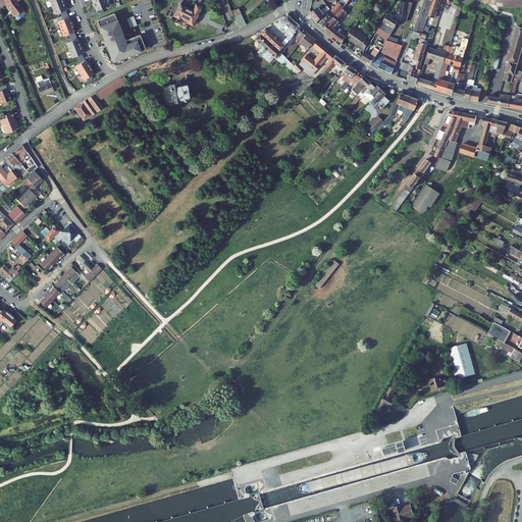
[(4,0),(8,4),(7,5),(15,16),(23,10),(17,2),(19,0),(4,0)]
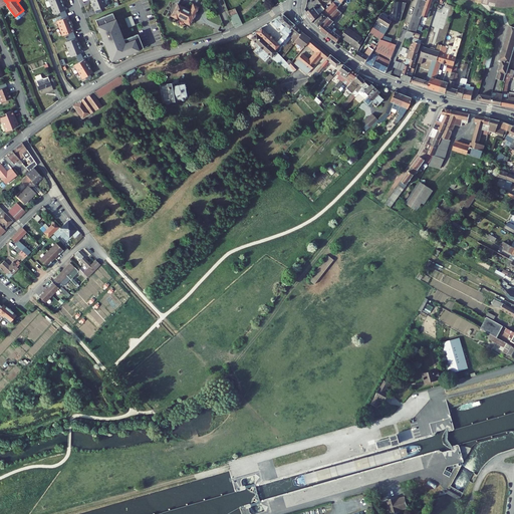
[(48,0),(54,14),(59,12),(65,10),(61,0),(48,0)]
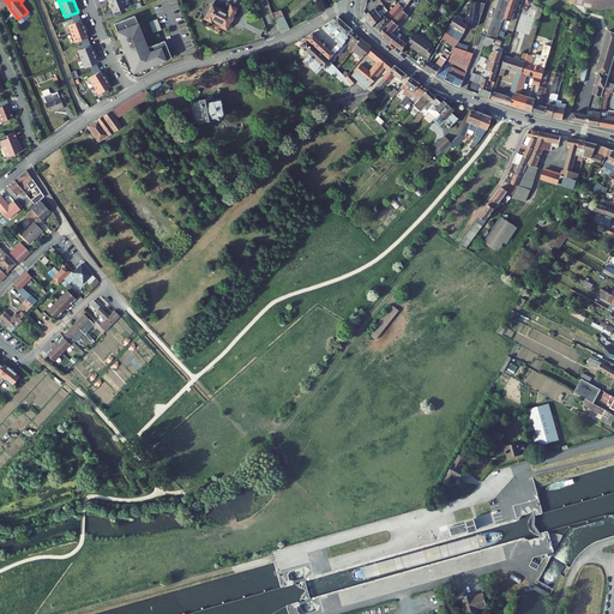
[(108,0),(113,13),(127,7),(124,0),(108,0)]
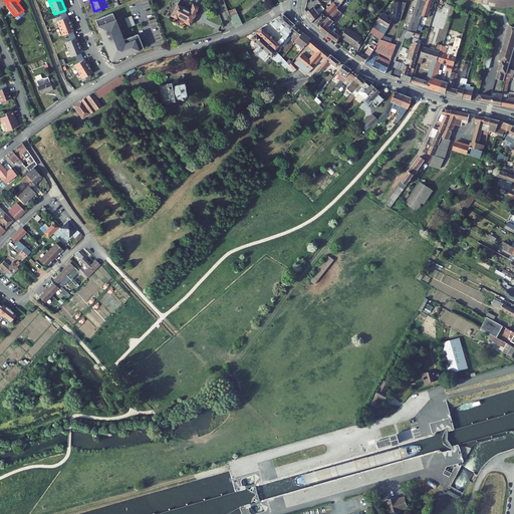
[(422,16),(427,1),(425,0),(418,0),(407,30),(416,33),(418,29),(419,25),(422,16)]
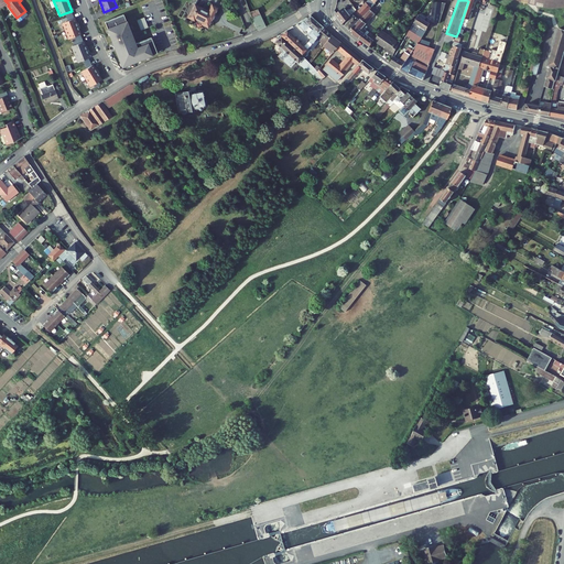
[(469,20),(476,0),(468,0),(468,1),(463,18),(459,28),(463,29),(466,19),(469,20)]
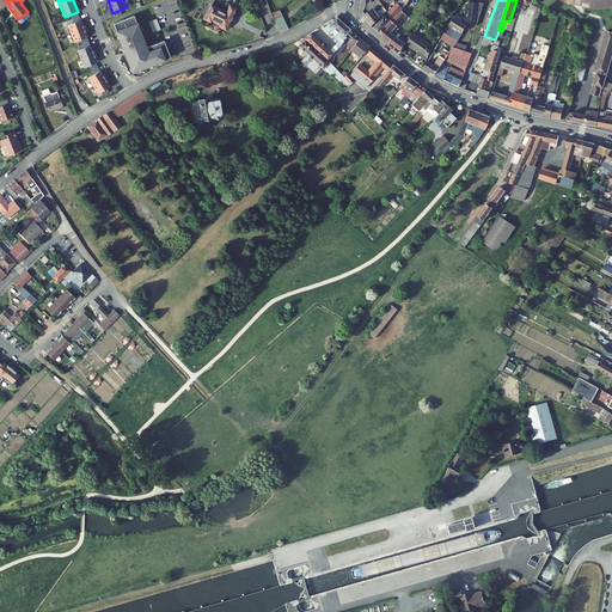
[(471,1),(467,24),(478,25),(484,4),(471,1)]
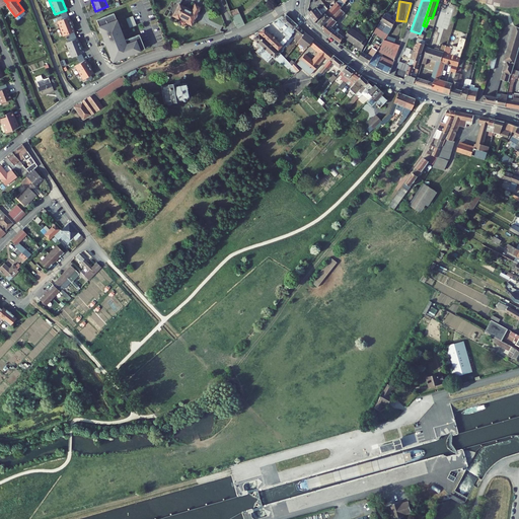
[(337,3),(329,10),(335,15),(340,9),(342,7),(337,3)]
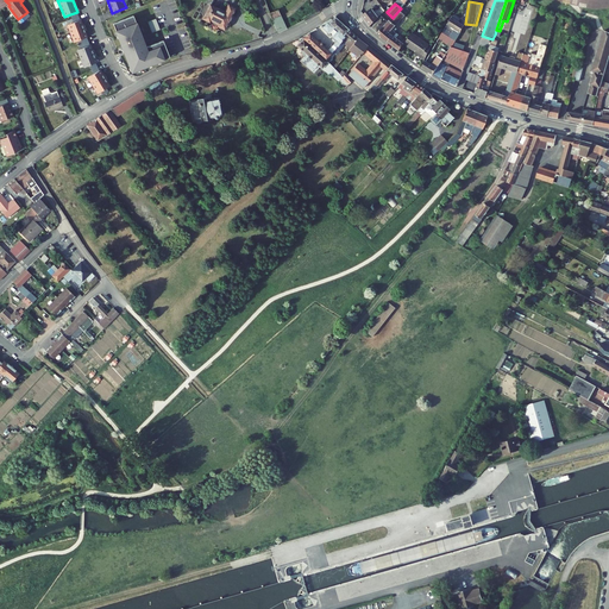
[(232,16),(236,8),(228,5),(225,12),(211,5),(203,19),(209,22),(211,20),(219,24),(218,26),(225,30),(228,23),(226,22),(230,14),(232,16)]
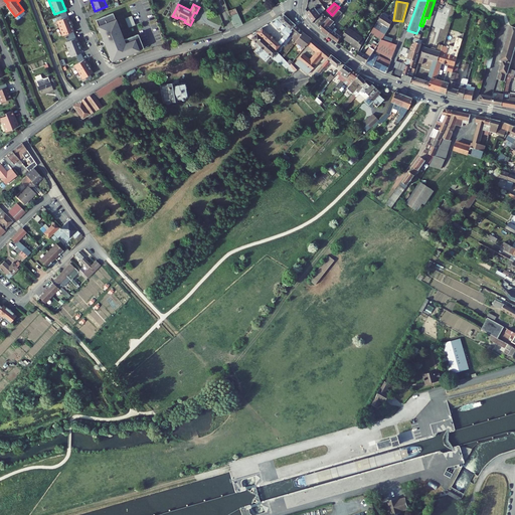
[(308,12),(306,13),(314,22),(322,13),(326,9),(323,6),(320,9),(319,8),(317,10),(315,7),(308,12)]
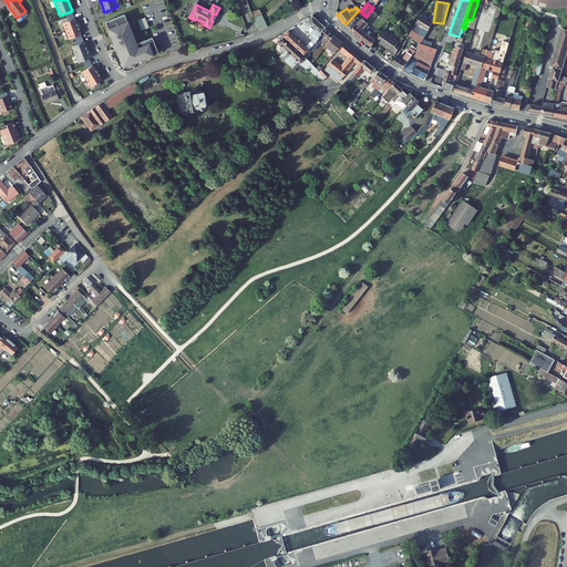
[(259,9),(250,12),(257,29),(260,31),(268,27),(259,9)]
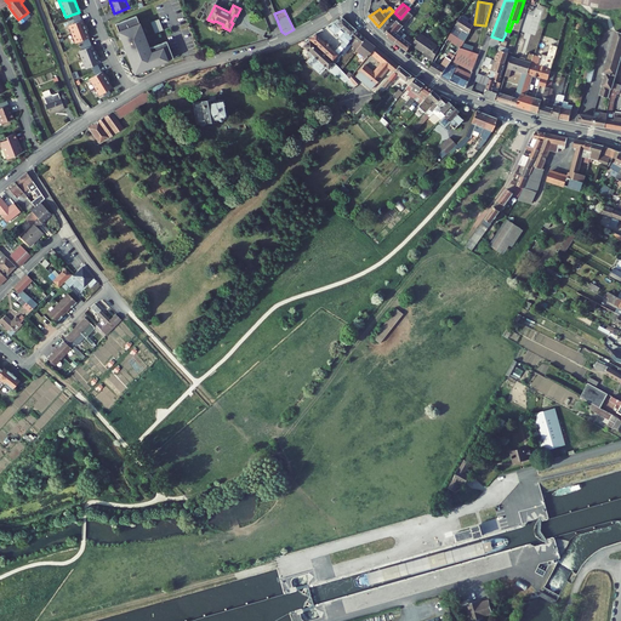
[(389,17),(379,29),(386,34),(400,18),(394,12),(393,11),(388,16),(389,17)]
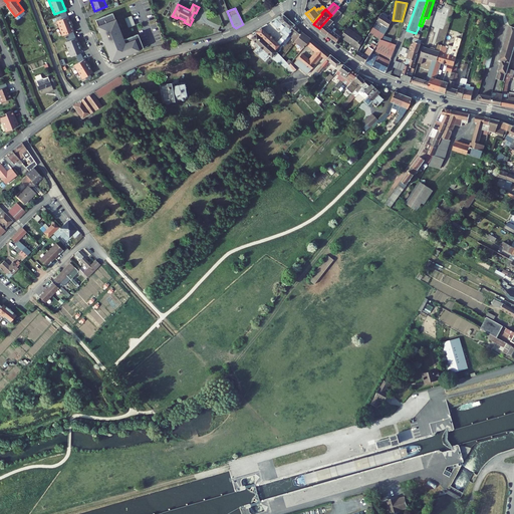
[(331,15),(319,28),(328,35),(333,28),(330,25),(331,24),(341,14),(336,9),(331,15)]
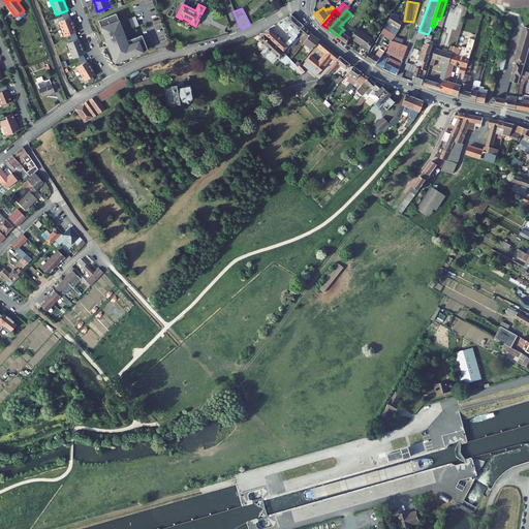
[(67,10),(61,12),(64,20),(69,18),(67,10)]
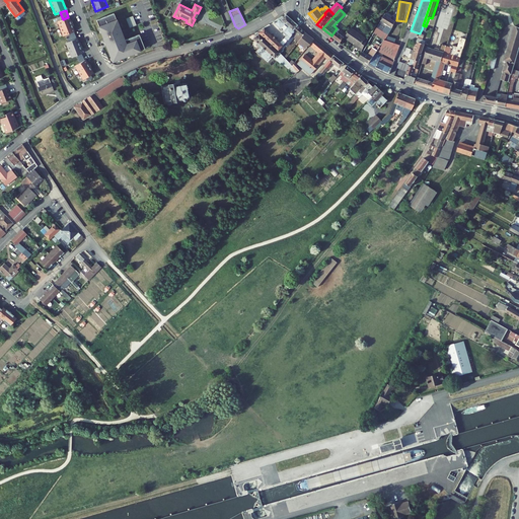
[(96,20),(113,61),(145,49),(140,34),(125,40),(114,13),(96,20)]
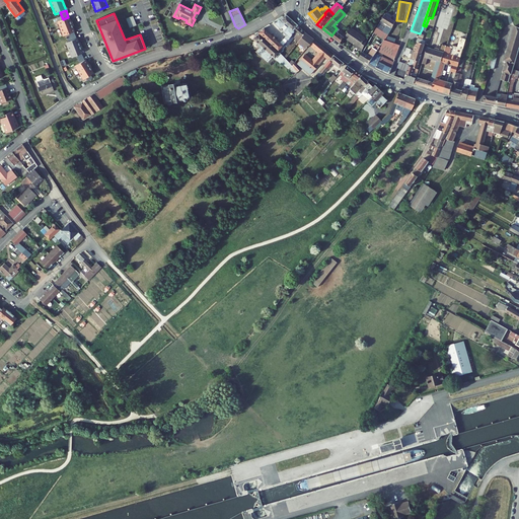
[(287,34),(289,36),(293,31),(292,30),(297,25),(286,14),(283,17),(282,16),(274,21),(279,27),(279,29),(281,30),(283,30),(287,34)]
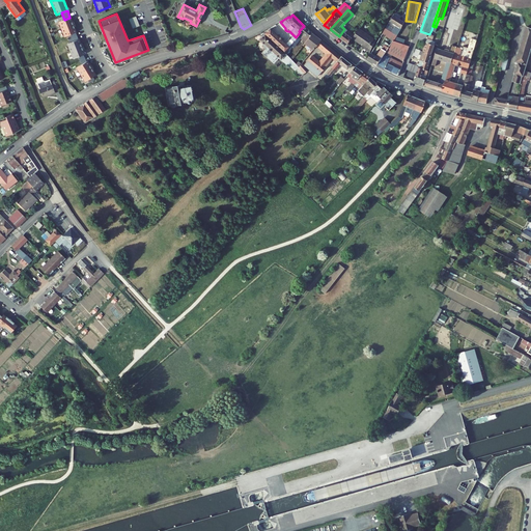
[(133,28),(139,25),(135,16),(129,19),(133,28)]
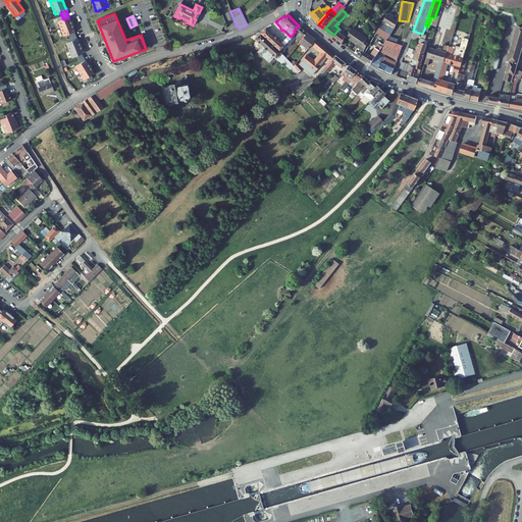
[(380,29),(390,35),(395,29),(399,21),(386,15),(383,20),(392,25),(389,31),(382,25),(380,29)]
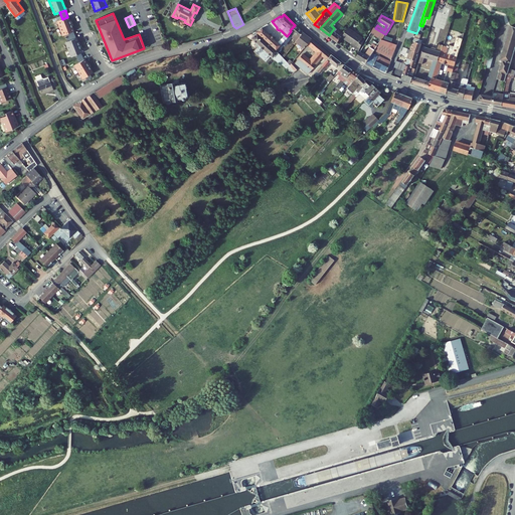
[(67,17),(62,19),(57,21),(62,35),(68,33),(73,31),(74,31),(68,16),(67,17)]
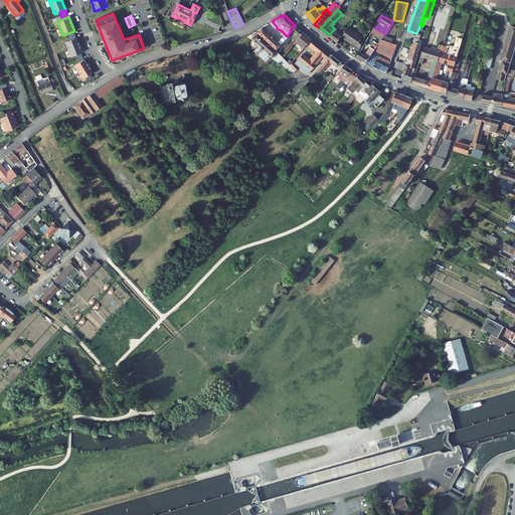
[(292,37),(296,41),(303,32),(303,31),(295,25),(290,30),(291,31),(287,36),(285,39),(282,43),(284,45),(286,42),(287,43),(292,37)]
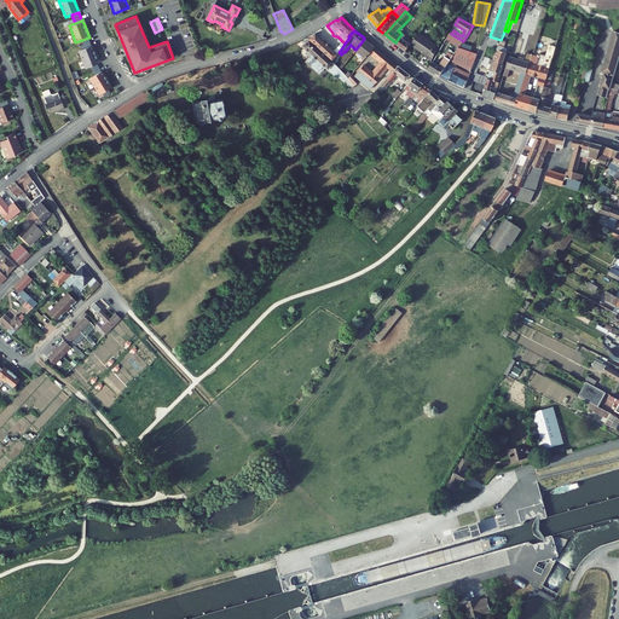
[(618,57),(618,33),(613,30),(613,32),(611,41),(601,73),(603,74),(613,76),(609,90),(612,84),(614,76),(618,57)]
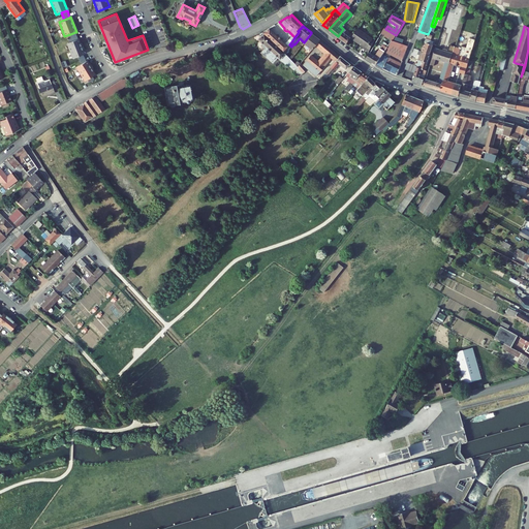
[(269,28),(262,33),(283,52),(287,48),(288,47),(289,44),(292,40),(289,38),(285,43),(269,28)]
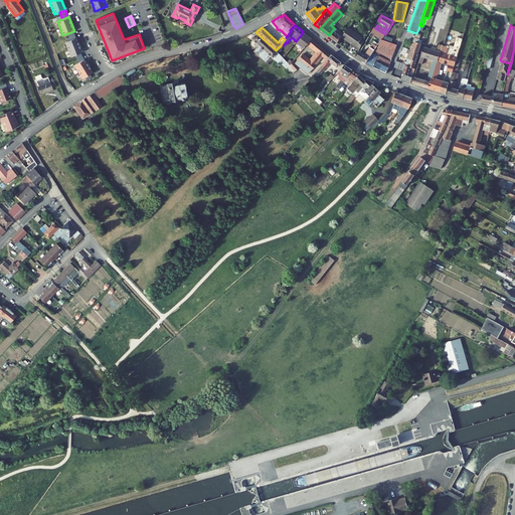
[(334,28),(329,35),(338,43),(342,37),(344,34),(335,27),(334,28)]
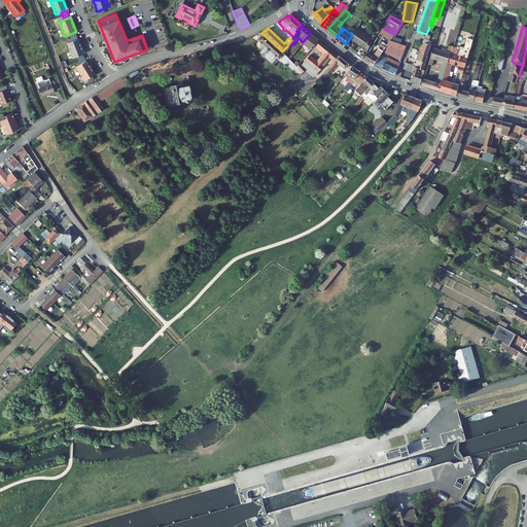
[(383,28),(380,34),(390,40),(391,41),(394,35),(384,29),(383,28)]
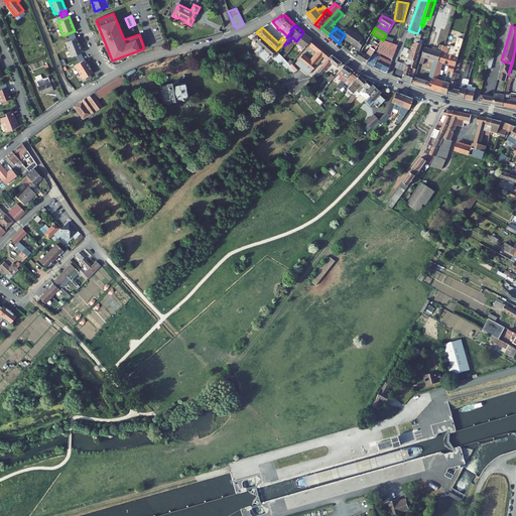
[(345,34),(343,37),(353,43),(355,44),(354,46),(360,50),(365,40),(364,39),(364,37),(350,28),(345,34)]
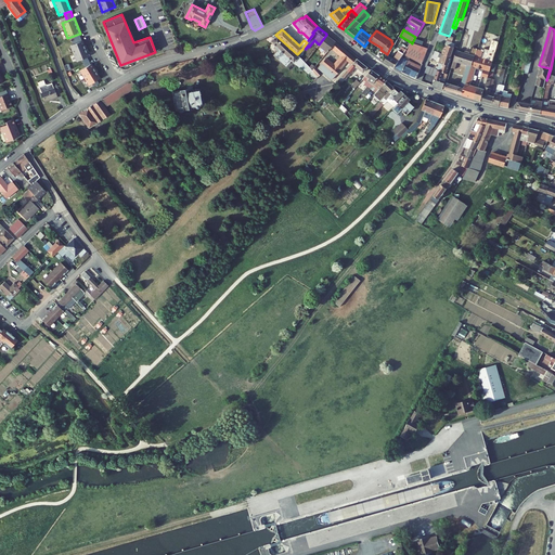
[(297,54),(275,35),(271,36),(273,39),(271,41),(276,47),(275,48),(275,49),(279,51),(274,55),(280,61),(285,55),(292,61),(299,68),(300,66),(305,62),(299,56),(297,54)]
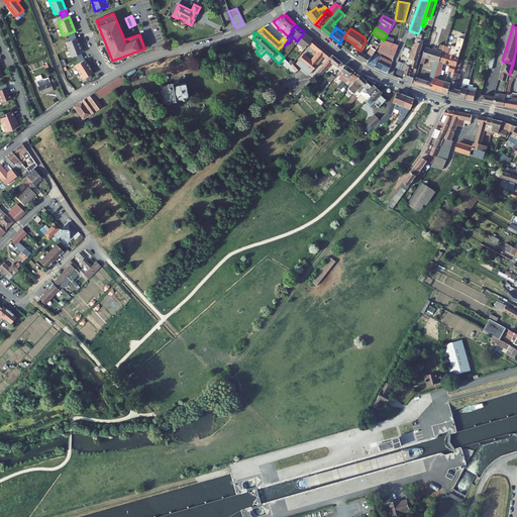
[(296,41),(305,48),(308,43),(312,39),(304,32),(297,41),(296,41)]
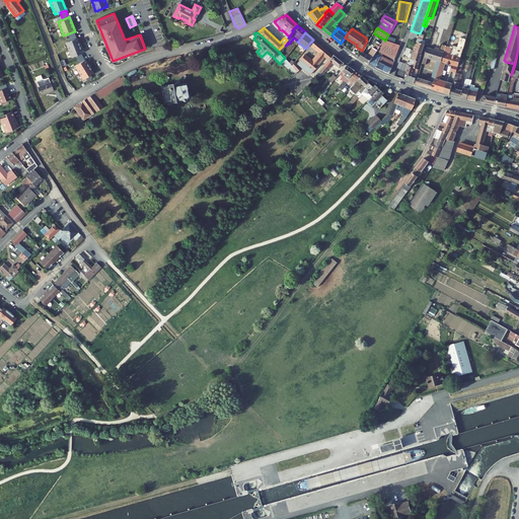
[(414,51),(422,53),(425,45),(425,44),(426,41),(423,40),(424,34),(423,34),(420,33),(419,36),(414,51)]
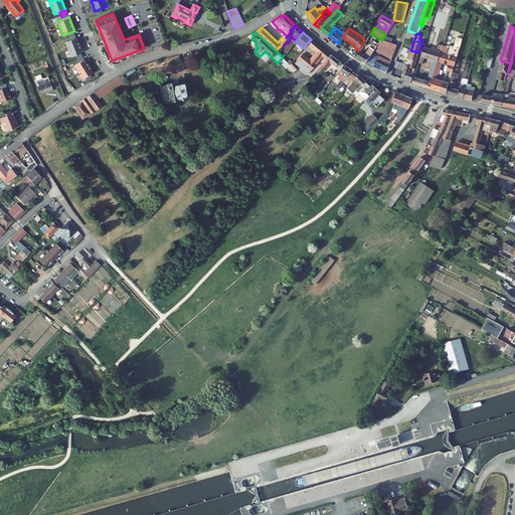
[(441,52),(438,62),(442,63),(450,65),(448,70),(451,71),(453,72),(457,58),(463,39),(457,37),(455,44),(457,45),(457,46),(455,46),(449,44),(449,47),(443,45),(441,52)]
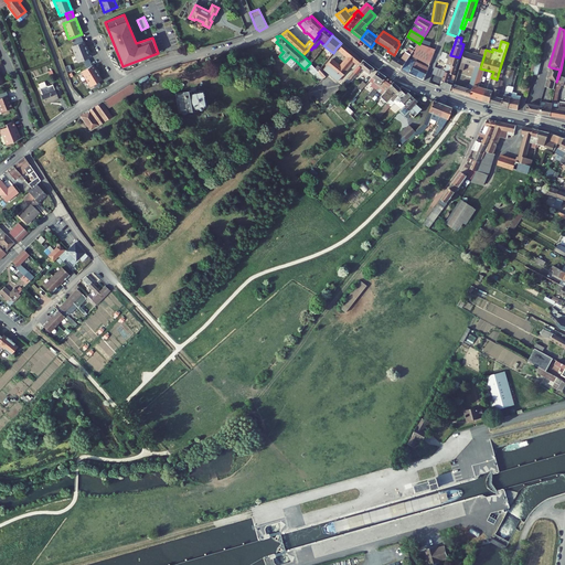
[(81,43),(75,45),(72,46),(78,63),(83,61),(88,59),(91,57),(84,42),(81,43)]
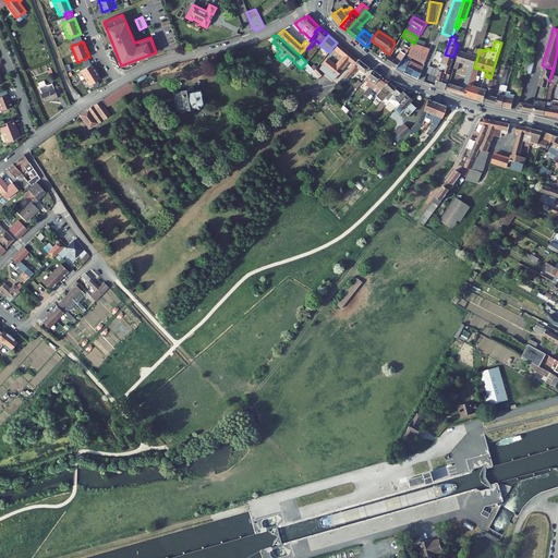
[(409,49),(405,55),(425,64),(431,48),(414,44),(413,43),(409,49)]
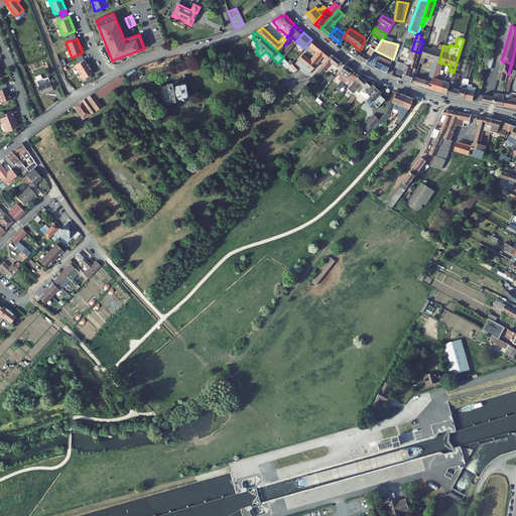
[(295,63),(308,74),(323,56),(327,59),(331,54),(314,41),(310,46),(317,52),(310,60),(302,54),(295,63)]
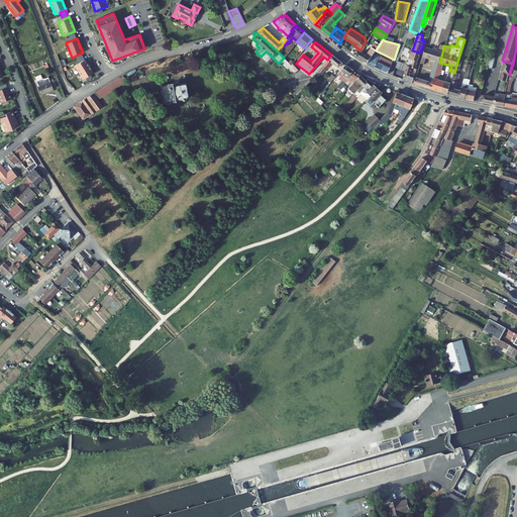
[(362,52),(358,58),(368,63),(374,54),(376,50),(379,45),(374,43),(367,55),(362,52)]
